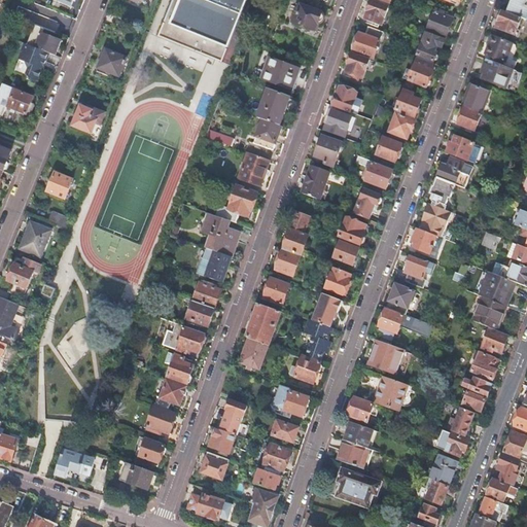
[(177,0),(171,20),(231,43),(246,0),(177,0)]
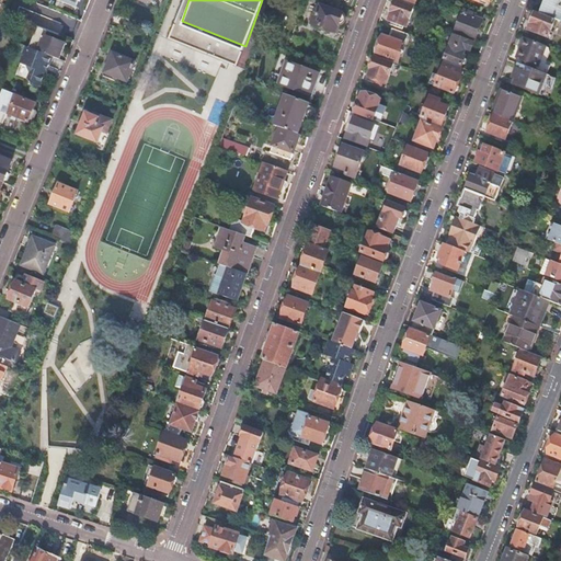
[(415,8),(396,0),(391,13),(392,13),(389,21),(408,27),(415,8)]
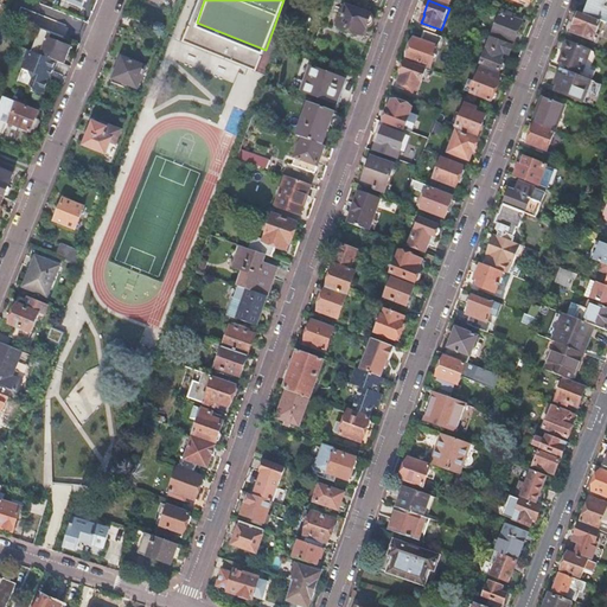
[(606,0),(592,0),(586,16),(606,24),(606,21),(606,0)]
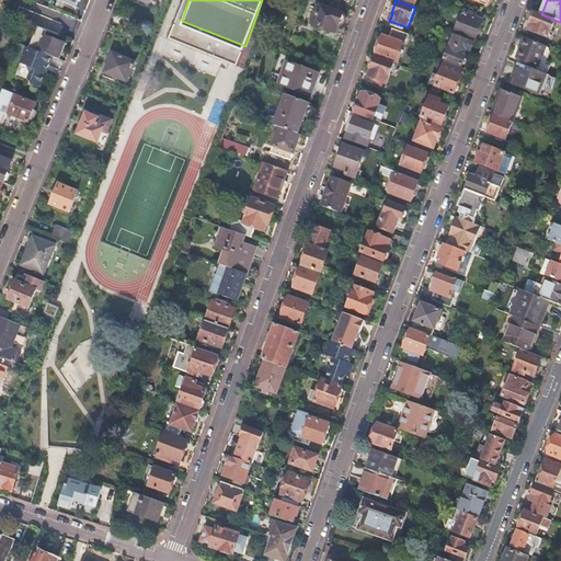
[(60,1),(57,9),(70,14),(72,7),(60,1)]
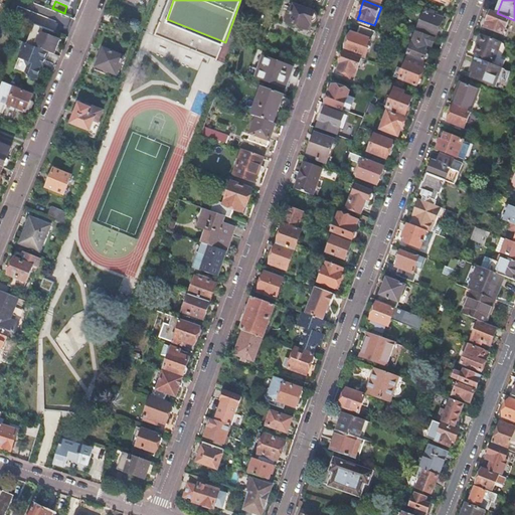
[(291,4),(286,16),(289,17),(287,22),(309,30),(315,13),(291,4)]
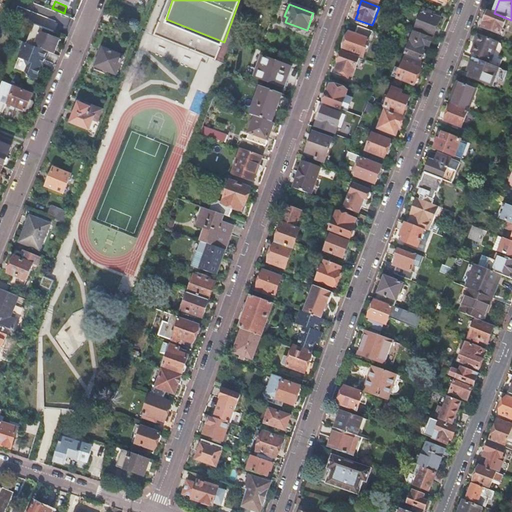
[(423,12),(415,30),(434,38),(441,19),(423,12)]
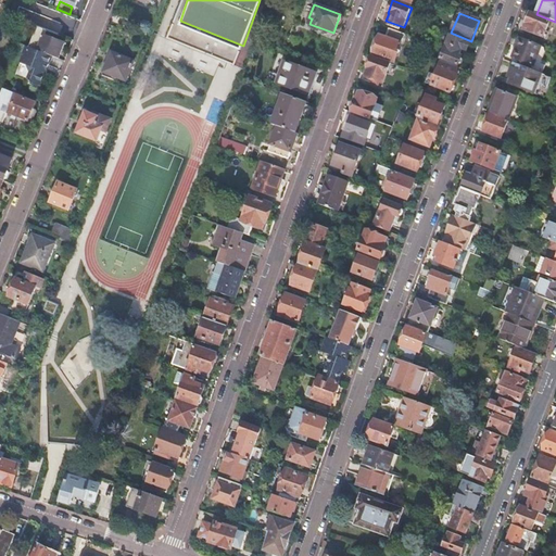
[(530,13),(523,29),(544,38),(551,22),(530,13)]
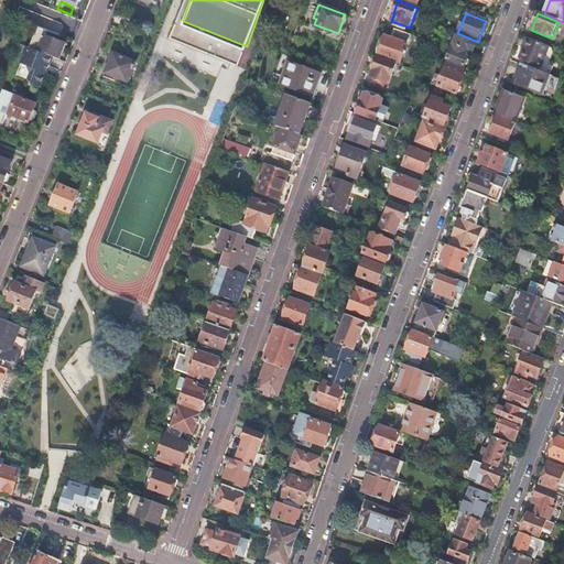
[(411,35),(396,30),(392,39),(386,36),(384,38),(383,38),(380,45),(382,45),(379,55),(401,63),(411,35)]
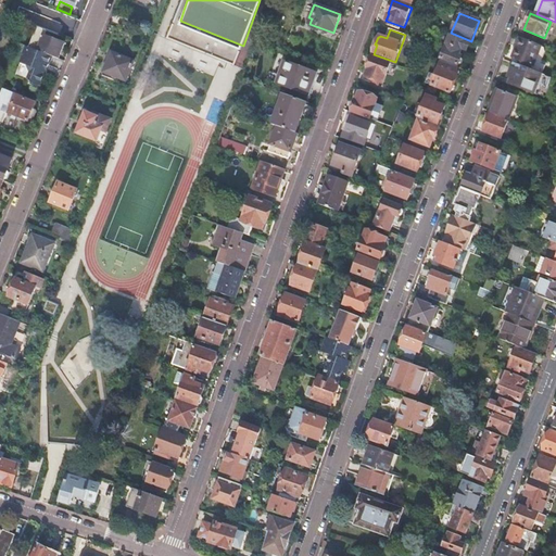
[(38,50),(52,55),(59,59),(61,53),(64,43),(45,35),(38,50)]
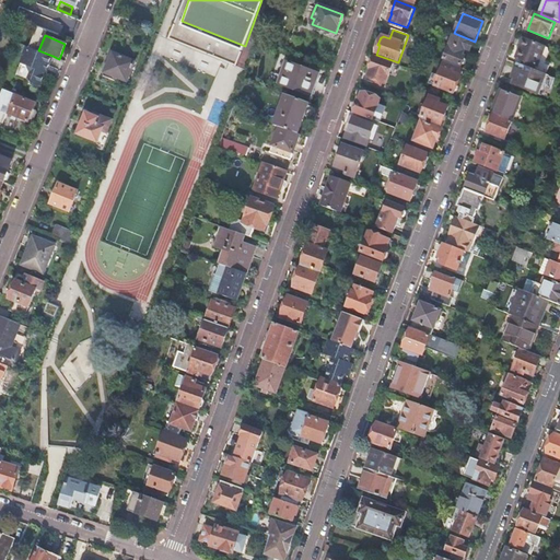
[(474,43),(454,35),(451,43),(444,59),(462,66),(465,57),(463,56),(465,49),(470,50),(474,43)]
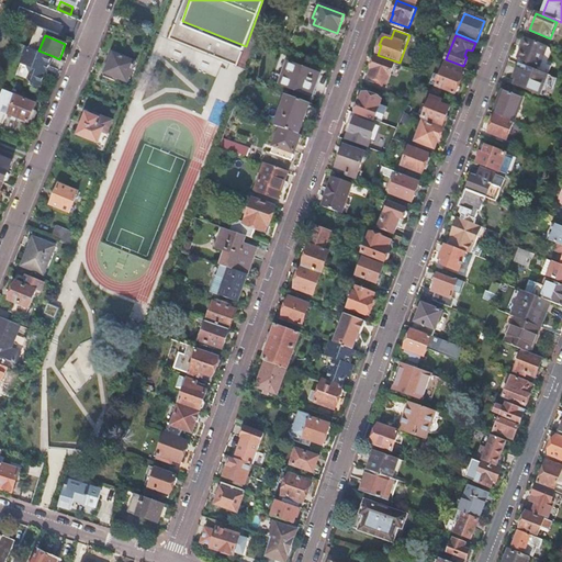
[(527,62),(526,66),(529,68),(537,70),(544,74),(548,75),(551,66),(547,64),(541,62),(547,47),(526,40),(518,58),(527,62)]
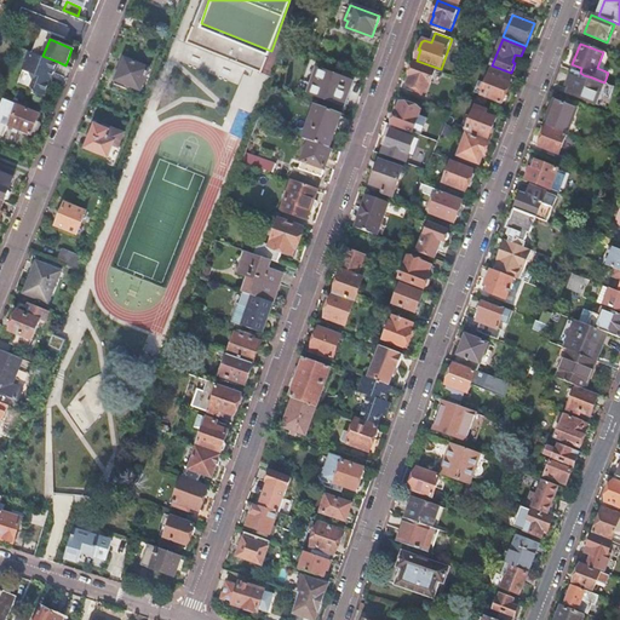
[(44,98),(58,62),(42,56),(30,51),(23,69),(33,73),(35,80),(32,89),(34,95),(44,98)]
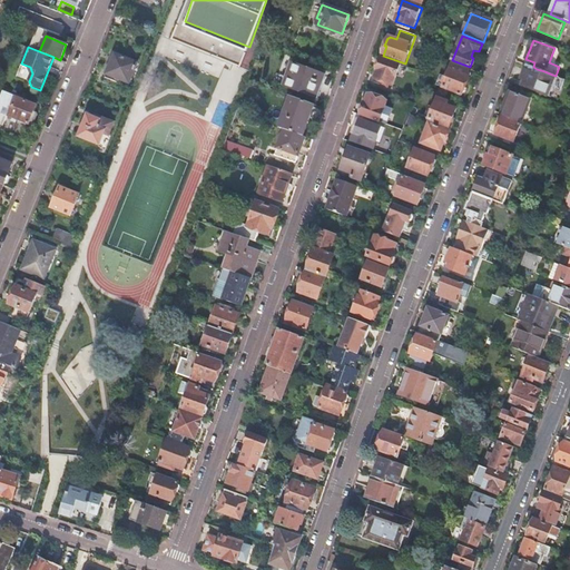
[(558,49),(554,48),(549,62),(554,65),(559,53),(558,49)]
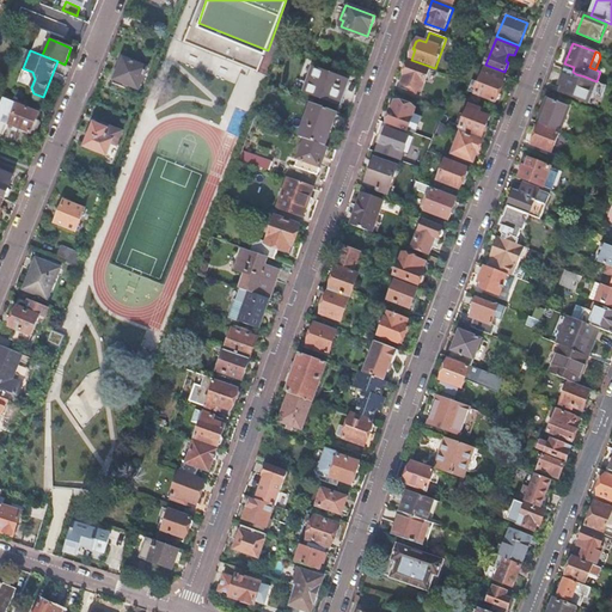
[(122,57),(114,79),(139,90),(147,68),(122,57)]
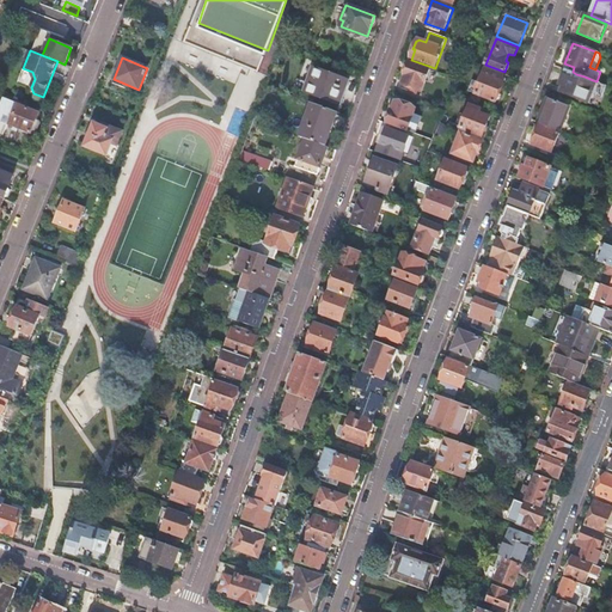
[(429,71),(410,62),(405,75),(407,77),(403,85),(422,92),(429,71)]
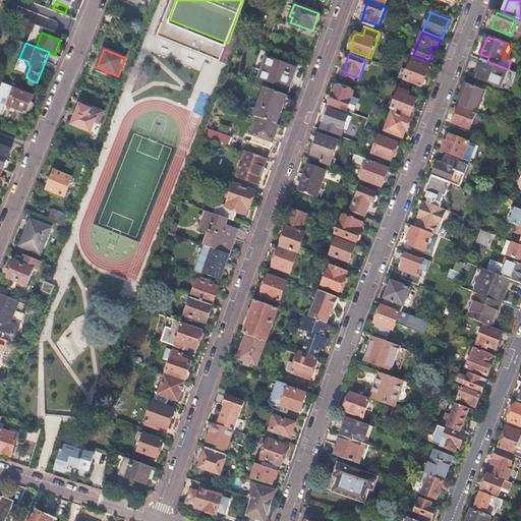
[(290,90),(290,89),(287,87),(291,74),(295,76),(298,68),(267,57),(258,78),(290,90)]
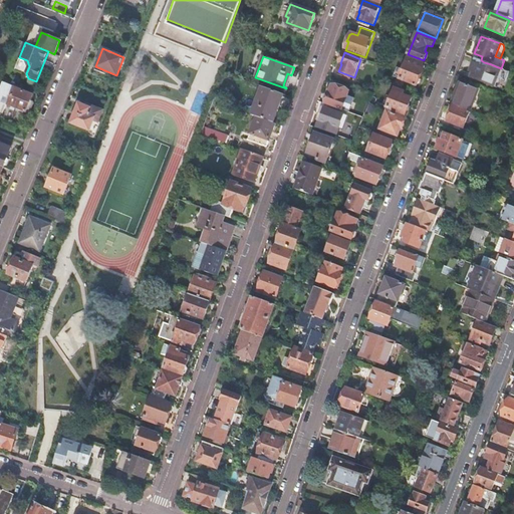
[(408,59),(400,79),(417,85),(424,68),(422,68),(424,65),(408,59)]
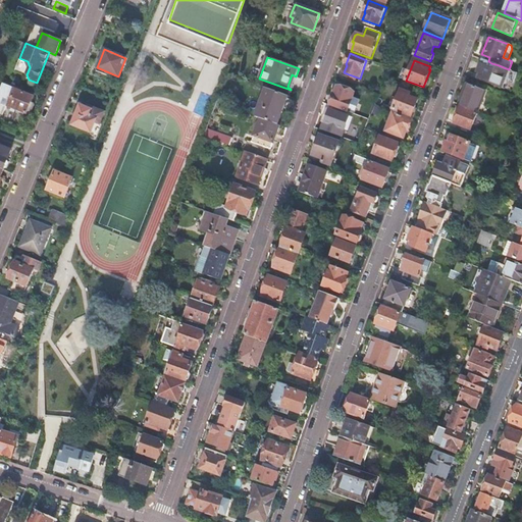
[(499,65),(491,63),(490,67),(480,64),(477,72),(480,73),(478,79),(492,84),(499,87),(506,68),(499,65)]
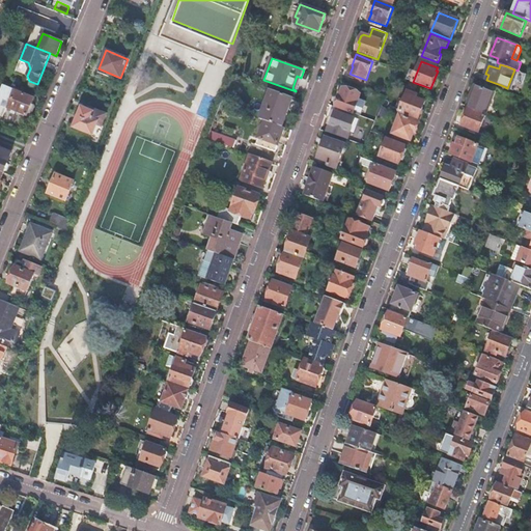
[(1,92),(0,91),(0,117),(1,118),(6,107),(17,111),(18,114),(23,116),(25,114),(27,115),(29,110),(33,111),(35,107),(34,105),(31,104),(34,99),(4,85),(1,92)]
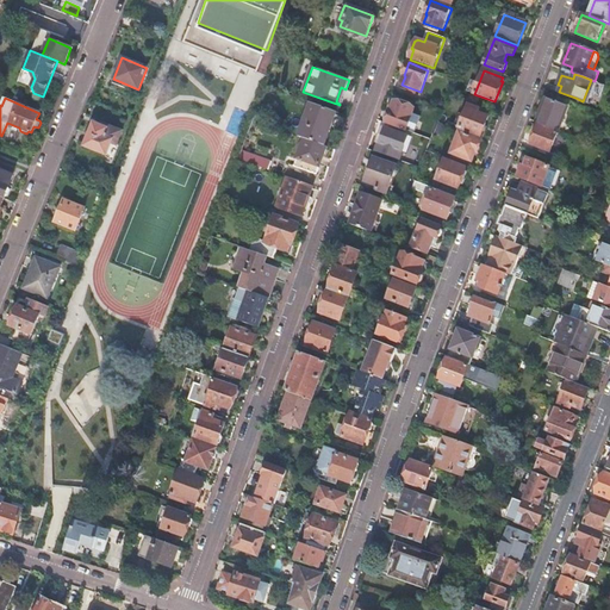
[(543,112),(540,123),(556,130),(560,122),(562,123),(565,117),(562,116),(566,107),(546,99),(541,111),(543,112)]
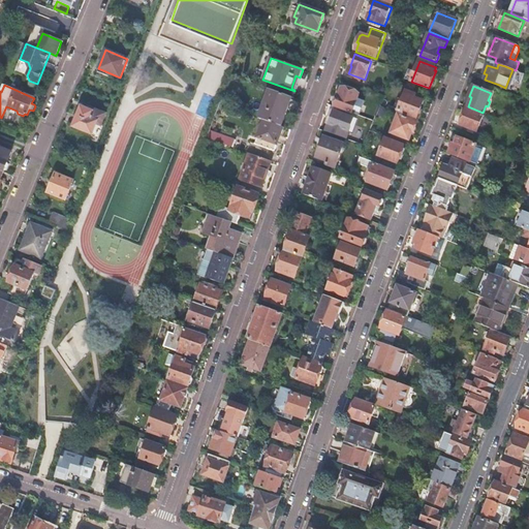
[(339,96),(335,106),(352,113),(359,94),(342,88),(339,96)]
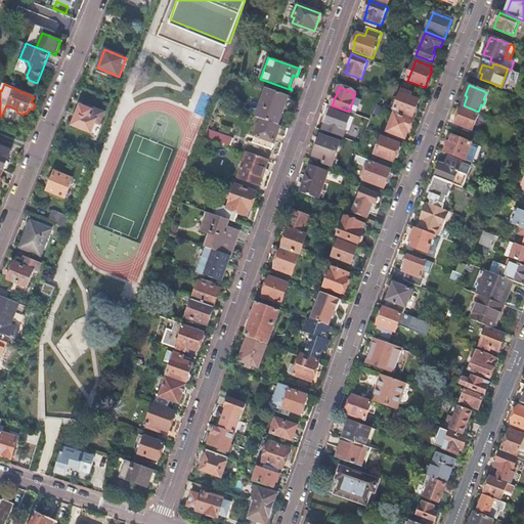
[(267,88),(257,117),(262,119),(279,125),(290,96),(267,88)]
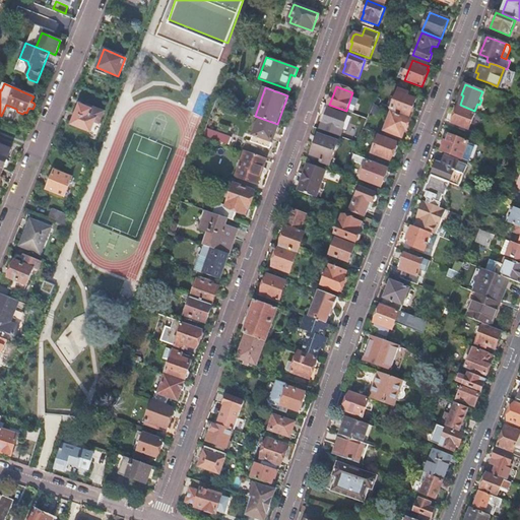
[(397,93),(391,110),(409,117),(414,104),(405,101),(406,96),(397,93)]
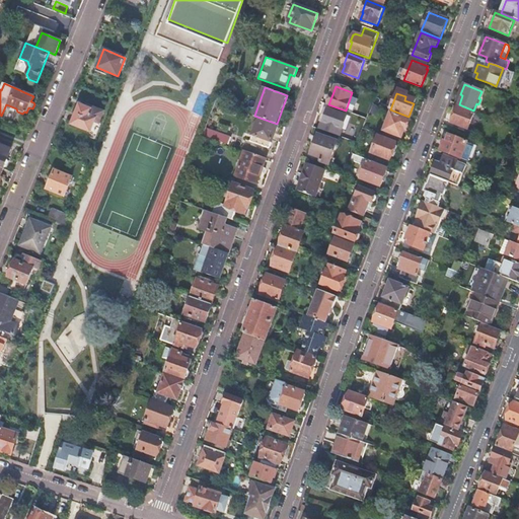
[(79,104),(71,124),(89,132),(93,122),(98,124),(103,112),(91,106),(90,108),(79,104)]
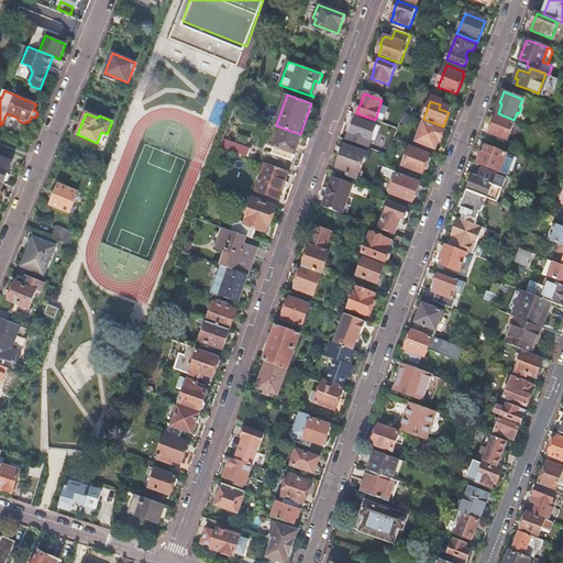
[(354,114),(346,139),(372,147),(381,124),(354,114)]
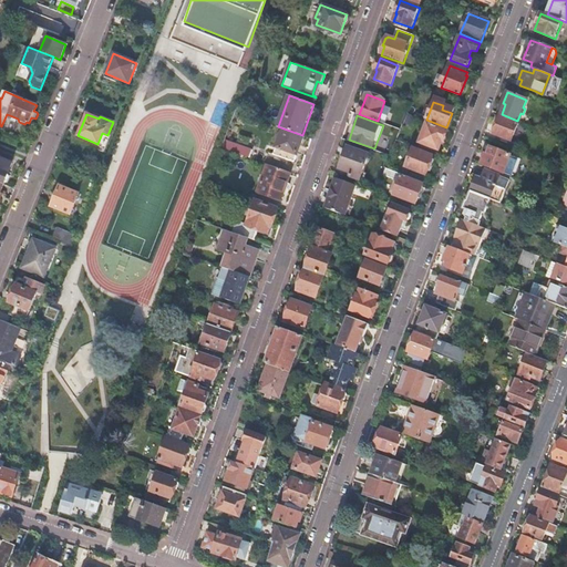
[(496,126),(494,134),(512,141),(518,123),(501,116),(498,117),(497,119),(496,121),(495,122),(496,124),(496,126)]
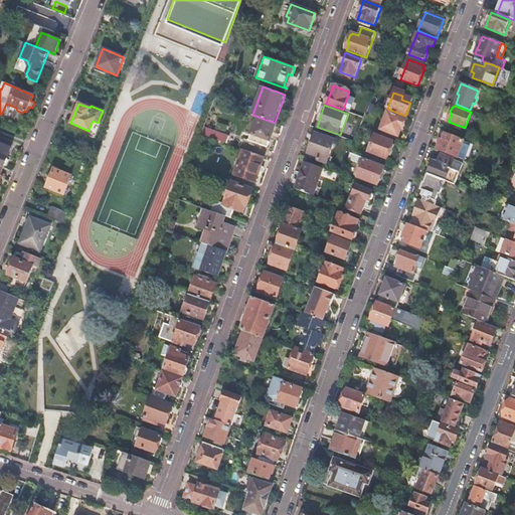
[(388,113),(381,130),(398,137),(405,119),(388,113)]
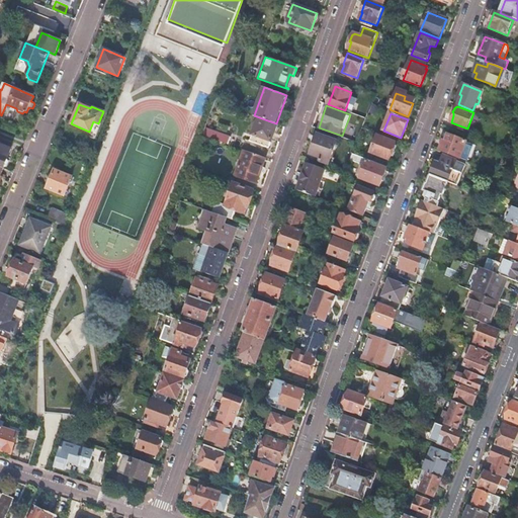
[(269,149),(277,124),(276,123),(259,117),(250,142),(269,149)]
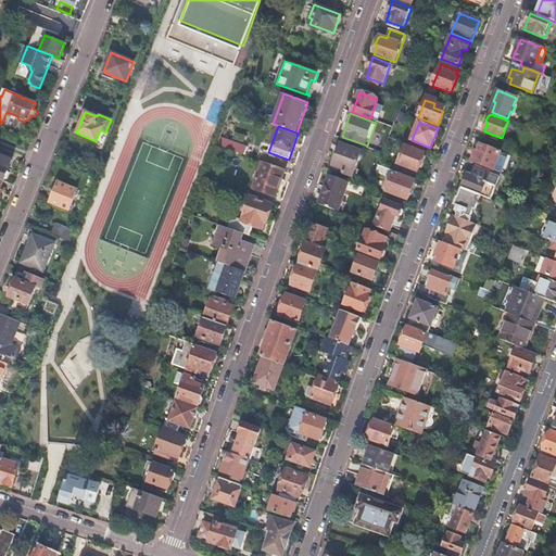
[(248,151),(249,142),(224,138),(223,148),(248,151)]
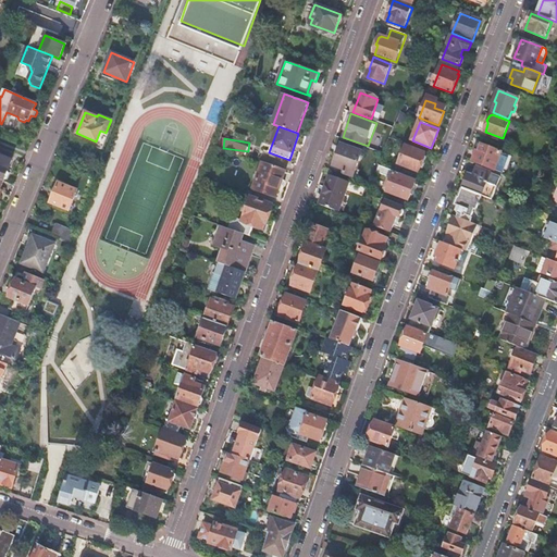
[(473,153),(472,158),(473,160),(473,162),(494,170),(502,152),(482,145),(479,151),(478,151),(477,152),(473,153)]
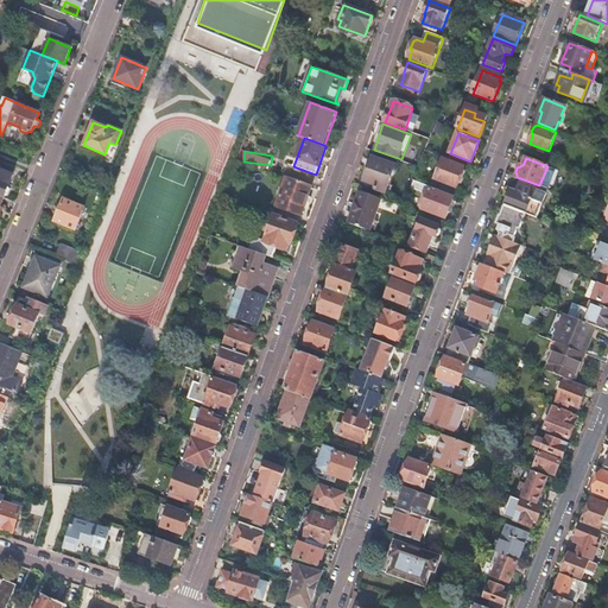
[(372,159),(365,181),(377,185),(375,189),(386,194),(396,168),(372,159)]
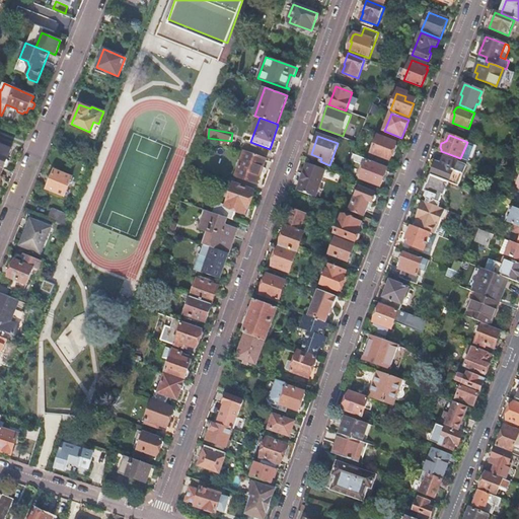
[(378,137),(372,153),(390,161),(392,153),(395,152),(397,147),(396,145),(396,144),(378,137)]
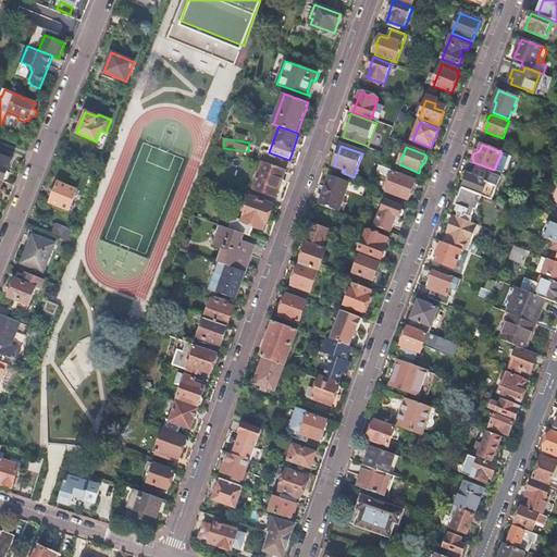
[(11,155),(0,149),(0,155),(8,159),(10,160),(11,155)]
